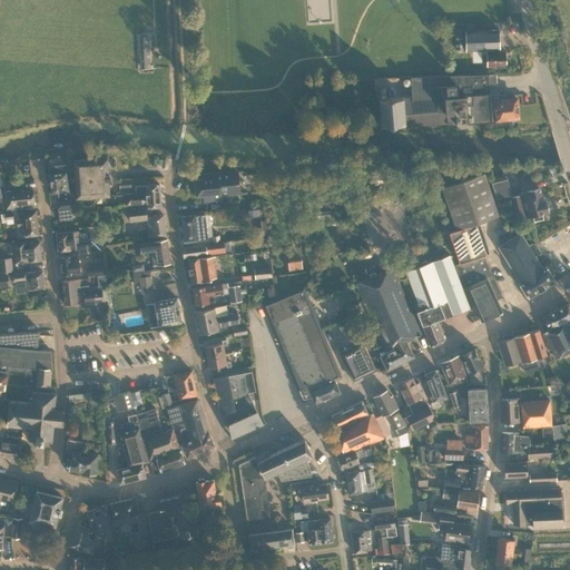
[(465,32),(465,48),(465,50),(484,50),(487,50),(487,53),(481,53),(482,60),(487,60),(487,66),(505,65),(505,50),(499,50),(499,30),(465,30),(465,32)]
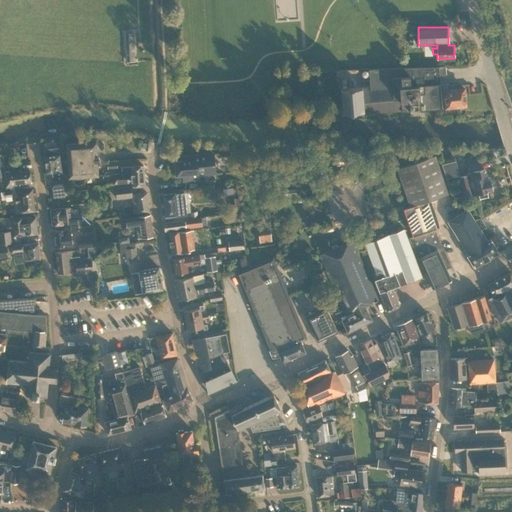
[(418,43),(418,29),(409,29),(409,43),(418,43)]
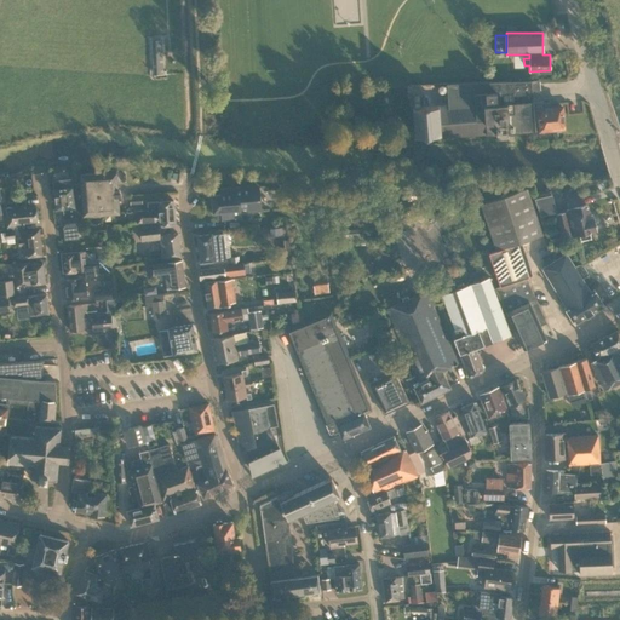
[(162,40),(153,40),(154,74),(164,74),(162,40)]
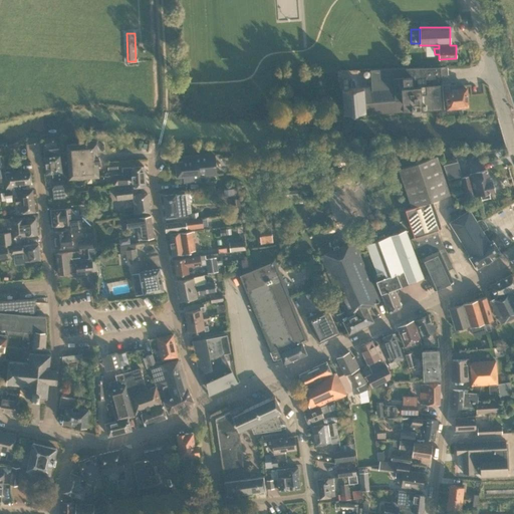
[(403,110),(443,107),(442,92),(441,76),(448,76),(447,66),(370,69),(370,85),(363,86),(363,87),(341,88),(342,111),(364,110),(364,113),(403,110)]
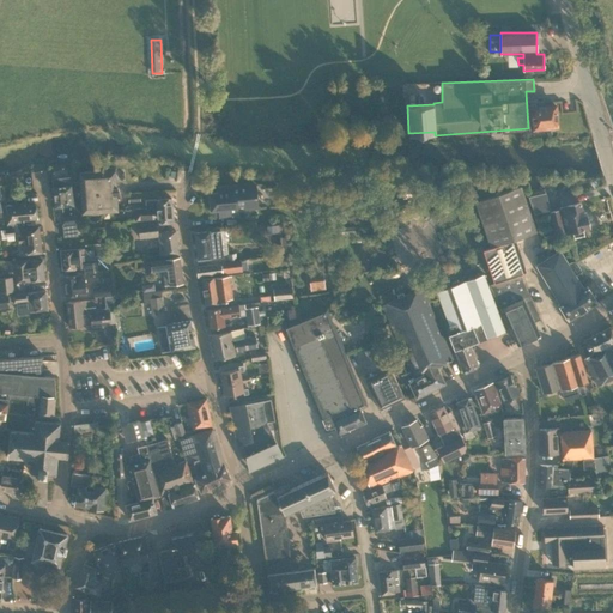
[(532,109),(527,110),(528,128),(557,127),(556,104),(532,107),(532,109)]
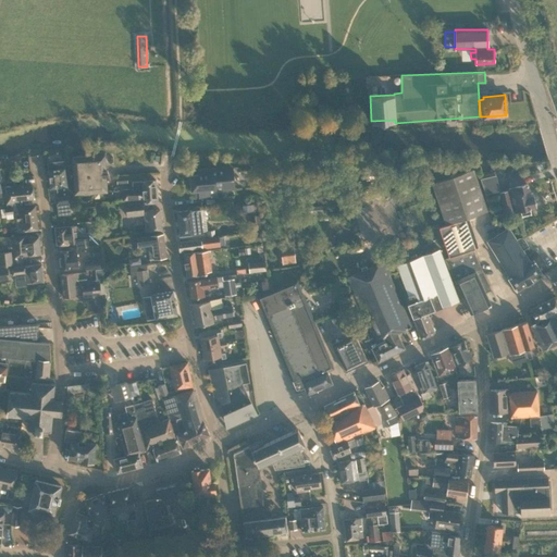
[(107,190),(104,153),(72,156),(73,164),(69,164),(70,193),(75,192),(75,193),(107,190)]
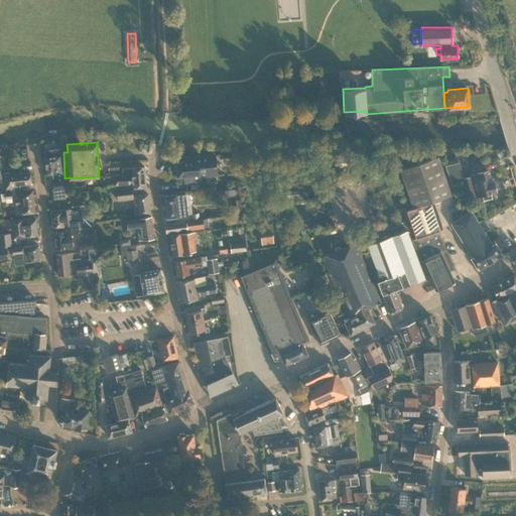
[(65,198),(63,187),(59,148),(44,150),(45,157),(44,157),(46,174),(52,173),(53,181),(55,200),(65,198)]
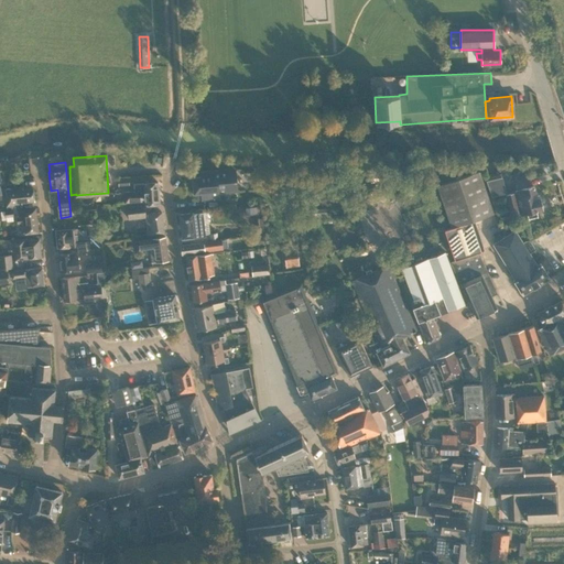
[(479,170),(436,184),(451,227),(452,228),(443,231),(455,260),(480,249),(480,250),(485,249),(475,219),(494,213),(491,206),(483,179),(479,170)]
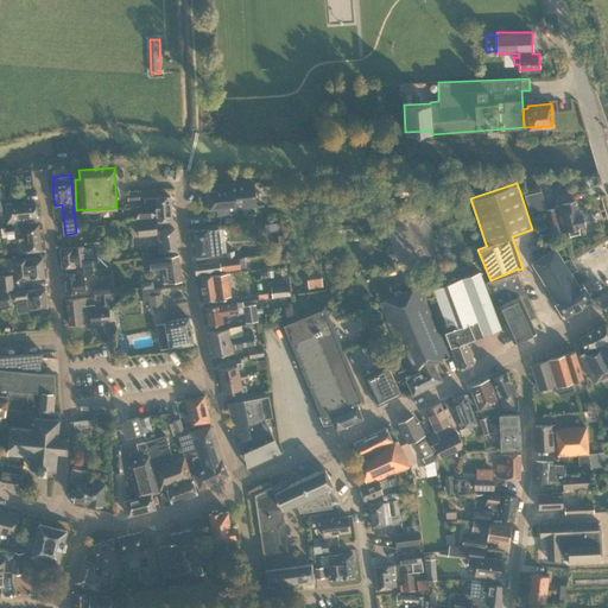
[(217,215),(236,214),(236,206),(246,204),(246,202),(255,201),(254,187),(245,188),(244,184),(232,185),(232,189),(208,190),(209,208),(216,208),(217,215)]
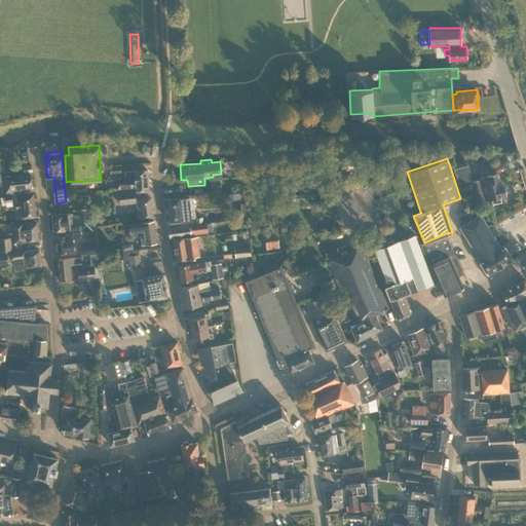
[(473,179),(468,164),(454,170),(459,183),(473,179)]
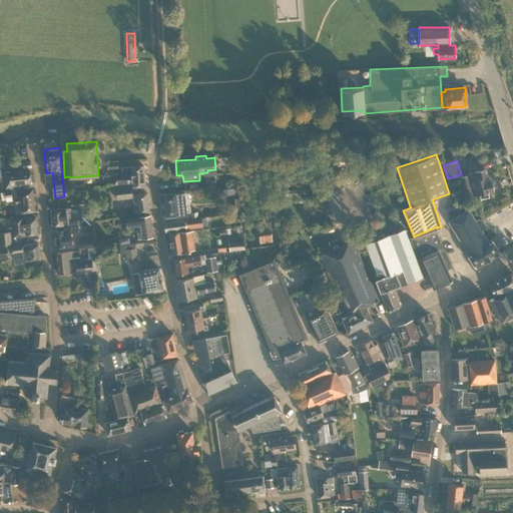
[(117,172),(117,163),(107,163),(108,172),(117,172)]
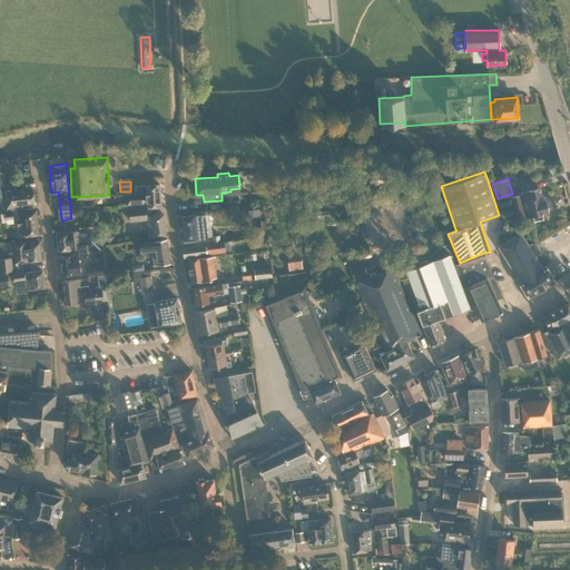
[(160,205),(159,184),(136,186),(136,193),(126,194),(126,204),(147,203),(147,206),(160,205)]
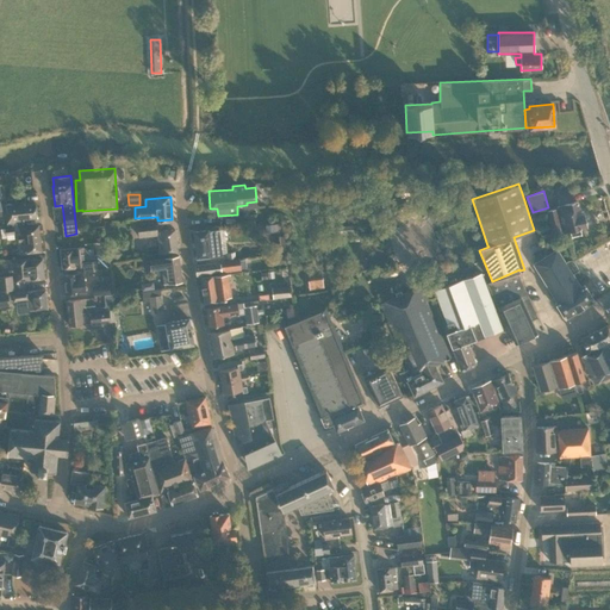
[(582,215),(578,201),(558,206),(558,209),(547,211),(553,232),(562,230),(562,231),(568,230),(570,237),(580,234),(578,228),(586,225),(584,213),(582,215)]
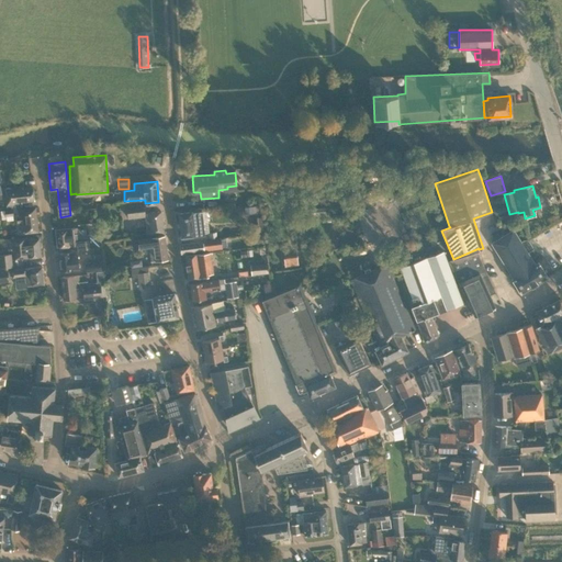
[(23,188),(23,187),(6,188),(7,208),(15,206),(14,204),(21,204),(21,201),(34,200),(33,188),(23,188)]
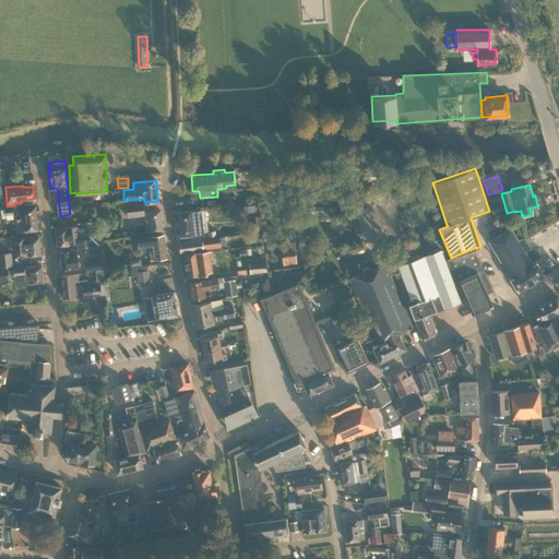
[(161,210),(144,212),(143,203),(127,204),(128,217),(144,215),(145,233),(163,230),(161,210)]
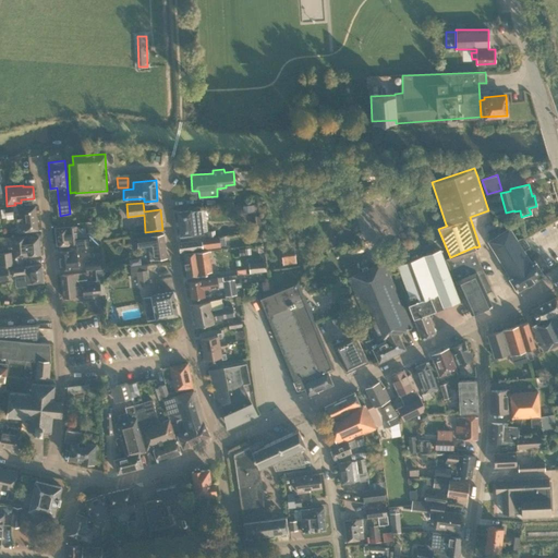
[(38,229),(35,206),(17,208),(21,231),(38,229)]
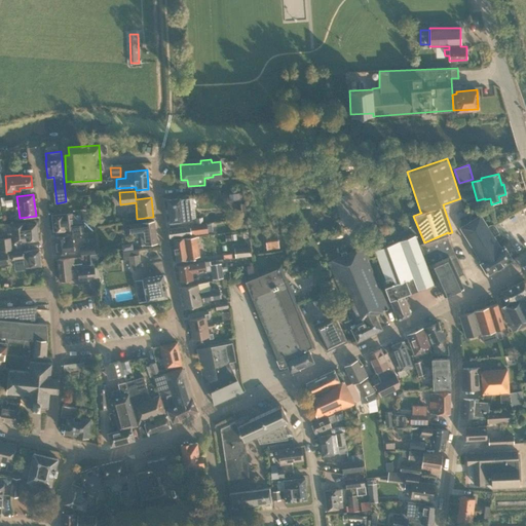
[(12,201),(11,195),(5,196),(0,197),(1,205),(6,204),(5,202),(12,201)]
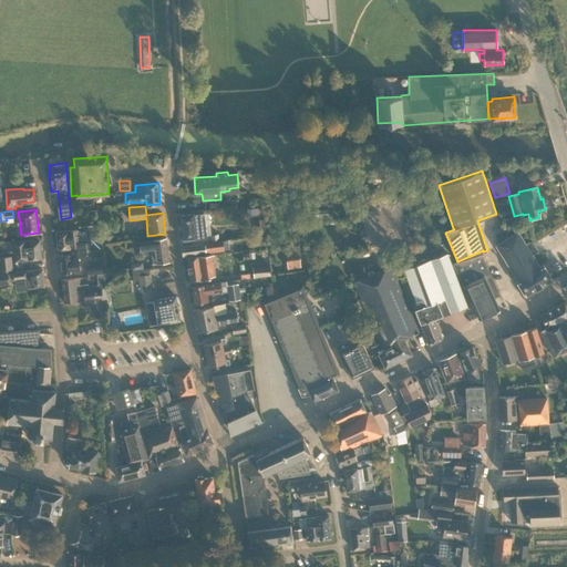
[(194,215),(194,214),(181,215),(183,239),(206,237),(204,214),(194,215)]
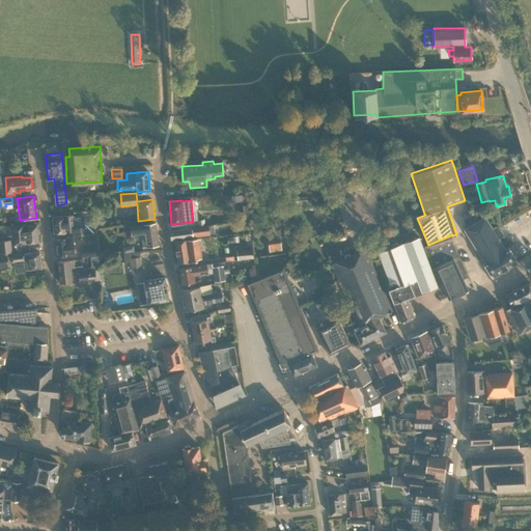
[(74,227),(73,215),(53,217),(54,232),(70,231),(70,235),(93,233),(93,226),(74,227)]
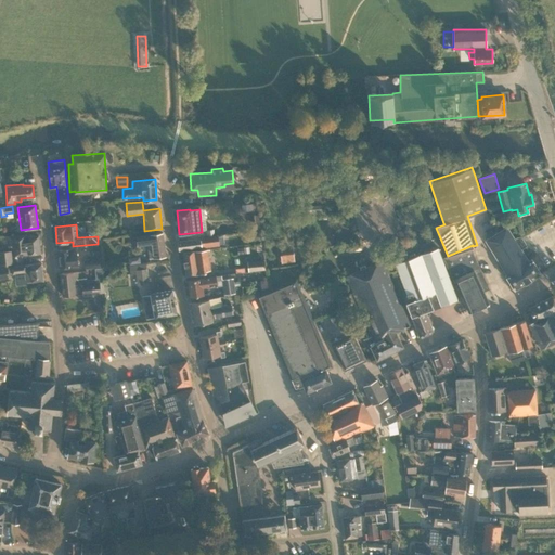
[(514,239),(506,226),(485,240),(493,252),(494,252),(500,260),(499,261),(506,274),(505,274),(515,289),(540,273),(531,259),(528,260),(520,248),(521,248),(520,237),(517,236),(514,239)]
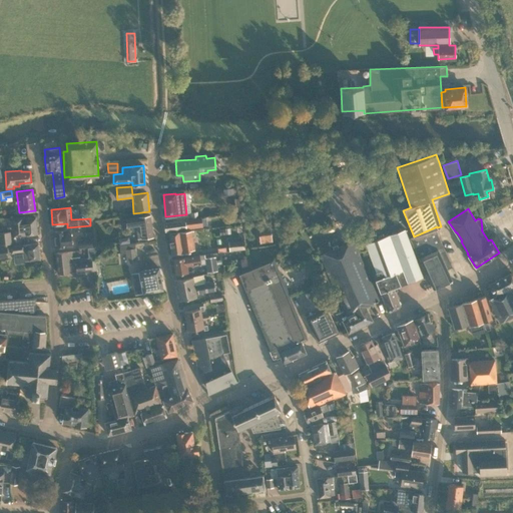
[(232,215),(233,223),(240,222),(239,214),(232,215)]
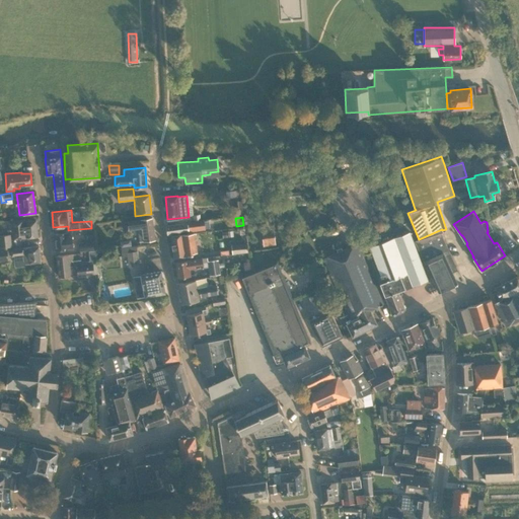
[(154,239),(152,218),(124,221),(125,229),(129,228),(129,229),(138,228),(139,241),(154,239)]
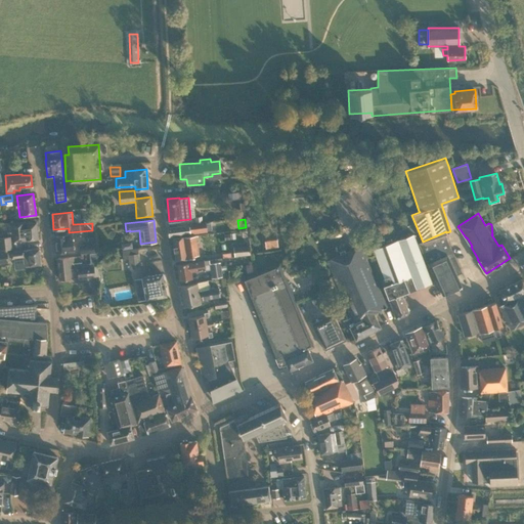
[(26,223),(25,221),(12,222),(14,241),(38,237),(36,222),(26,223)]
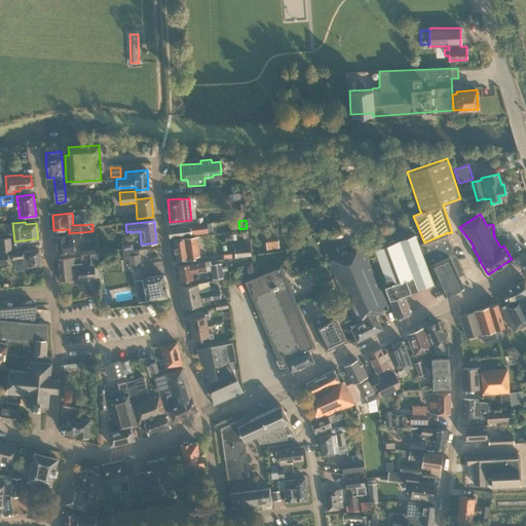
[(208,232),(207,223),(190,224),(190,226),(168,228),(170,237),(183,236),(183,233),(190,233),(191,234),(208,232)]
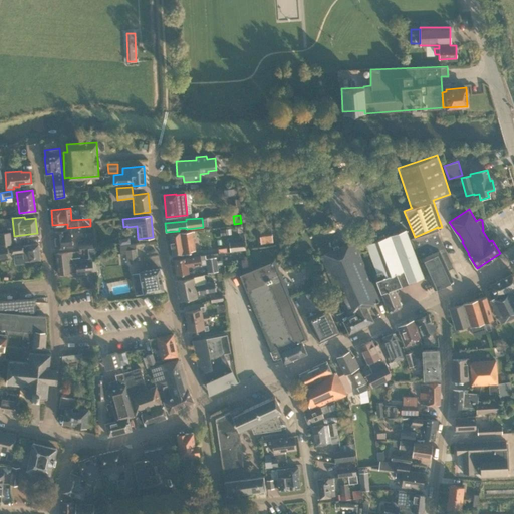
[(438,227),(415,237),(415,238),(411,239),(419,259),(421,258),(423,263),(446,254),(436,229),(438,228),(438,227)]
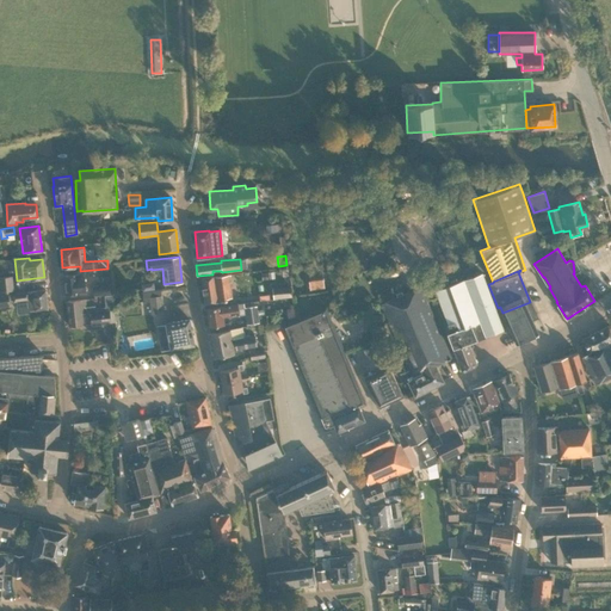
[(504,328),(482,272),(434,290),(450,332),(448,333),(461,369),(476,363),(468,343),(476,339),(476,340),(486,337),(485,335),(504,328)]
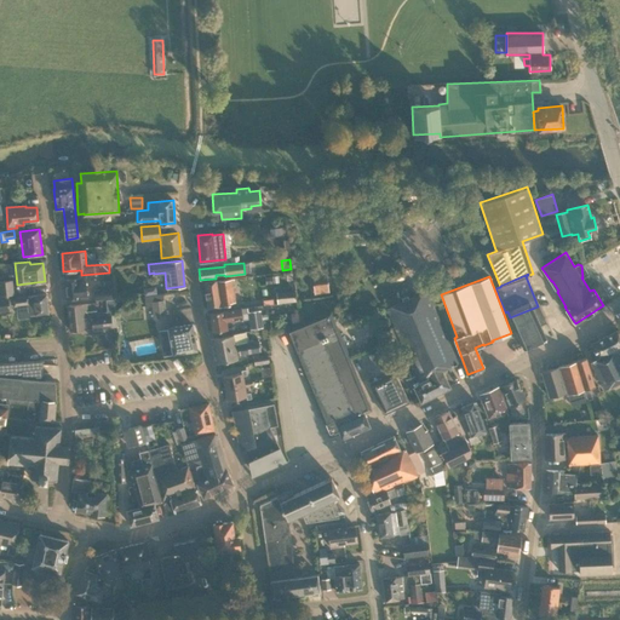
[(79,283),(79,279),(64,280),(67,298),(80,297),(85,296),(84,282),(79,283)]
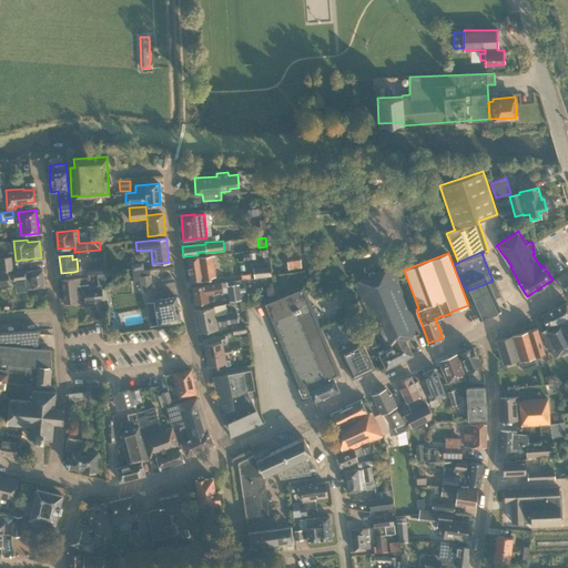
[(215,276),(212,255),(188,259),(191,282),(211,279),(211,276),(215,276)]
